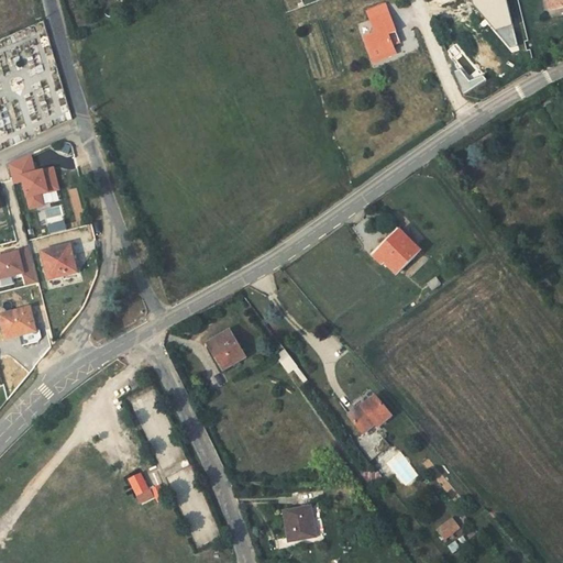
[(518,41),(507,0),(478,0),(481,4),(476,8),(487,20),(492,15),(505,31),(503,32),(512,43),(518,41)]
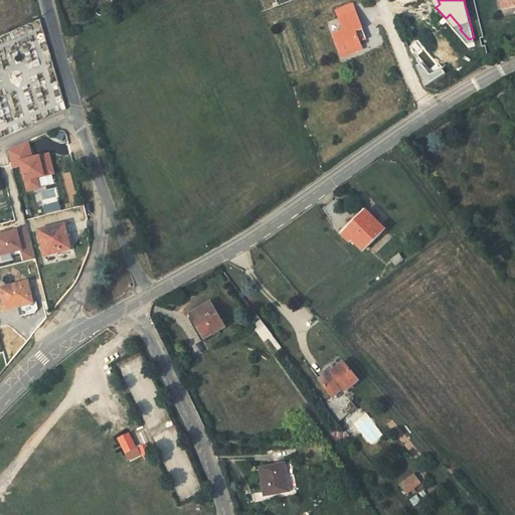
[(514,0),(502,0),(504,8),(514,6),(514,0)]
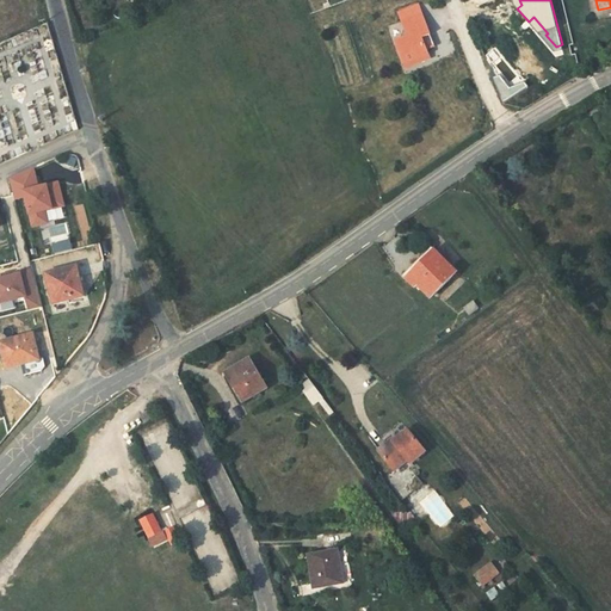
[(399,12),(402,22),(423,13),(419,5),(399,12)]
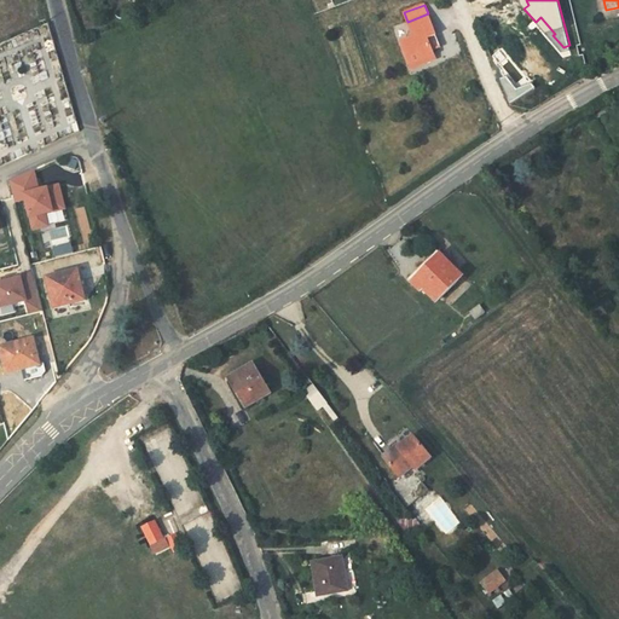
[(400,41),(409,63),(433,55),(432,50),(427,39),(435,35),(428,13),(408,22),(414,36),(400,41)]
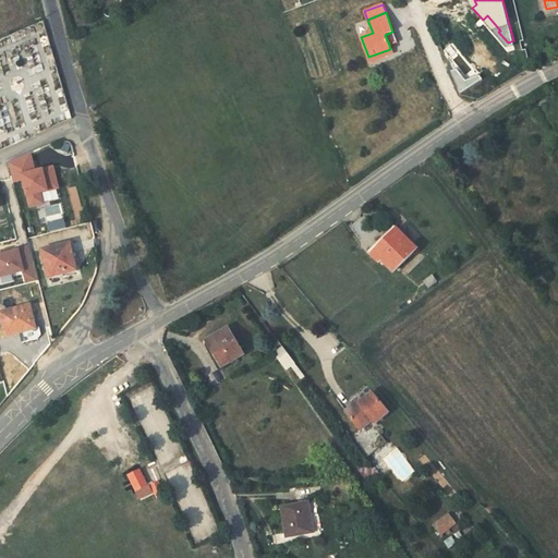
[(392,32),(385,35),(389,45),(397,41),(392,32)]
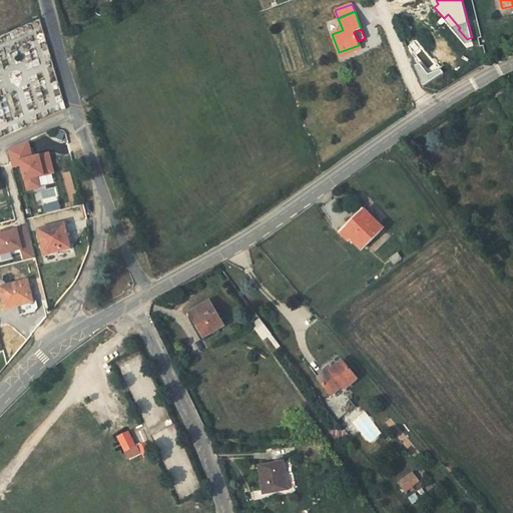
[(359,45),(339,52),(341,56),(361,48),(359,45)]
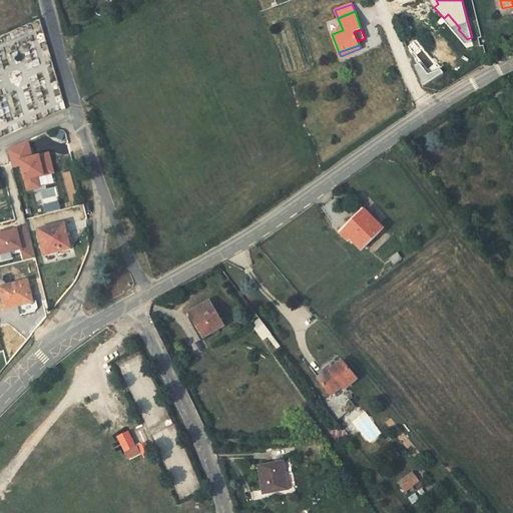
[(422,81),(434,77),(419,65),(415,66),(422,81)]
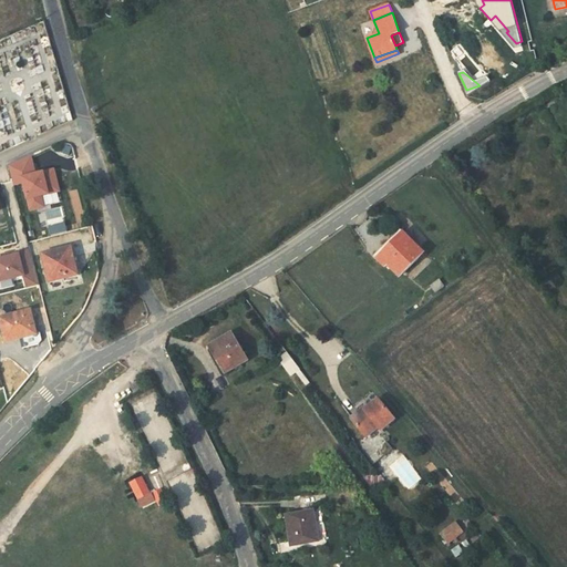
[(495,85),(493,80),(480,85),(466,90),(468,96),(495,85)]
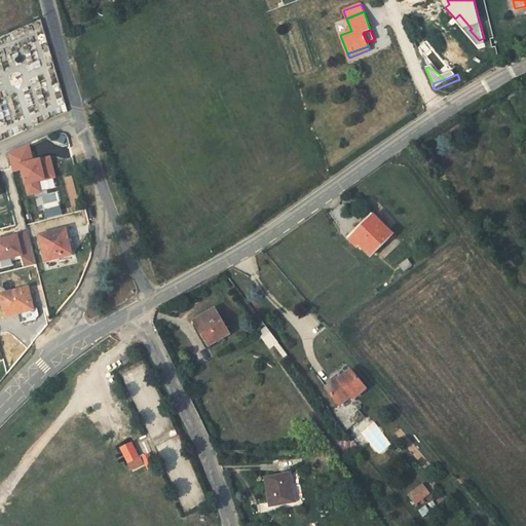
[(31,145),(9,154),(14,173),(22,172),(28,196),(43,193),(40,183),(58,178),(51,156),(35,161),(31,145)]
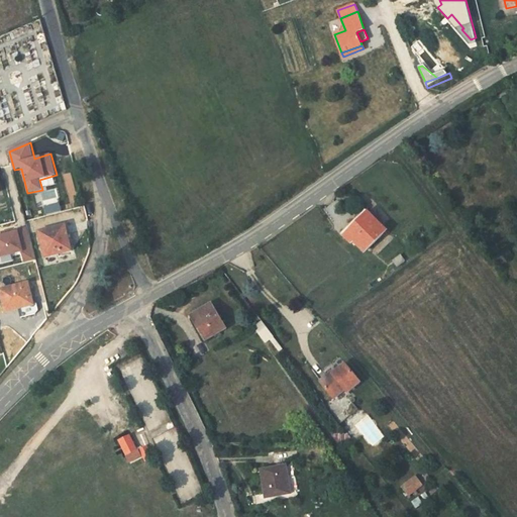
[(72,180),(65,182),(71,201),(78,199),(72,180)]
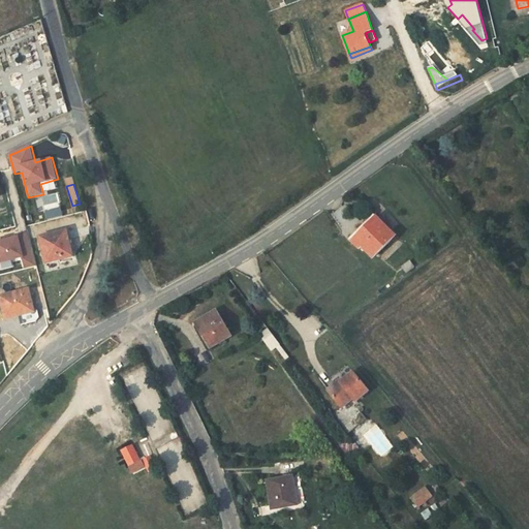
[(364,234),(358,241),(377,258),(397,236),(377,218),(374,222),(369,219),(361,229),(364,234)]
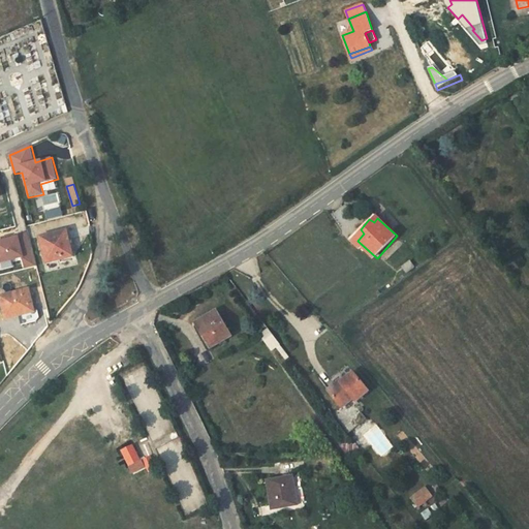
[(48,265),(73,258),(67,232),(40,239),(48,265)]
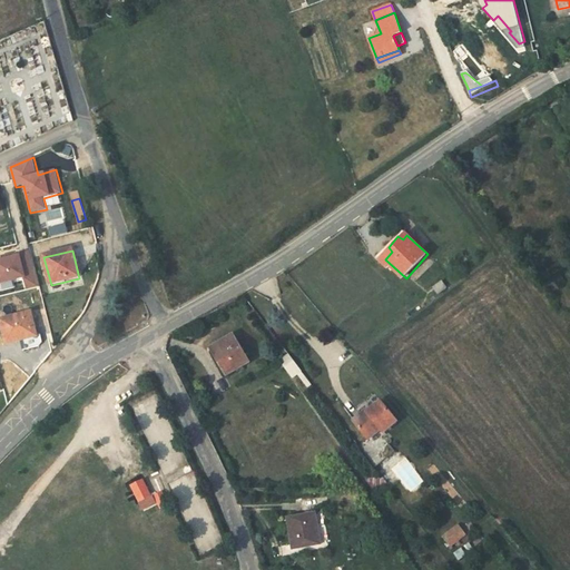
[(29,253),(0,259),(0,285),(25,279),(28,290),(39,287),(29,253)]
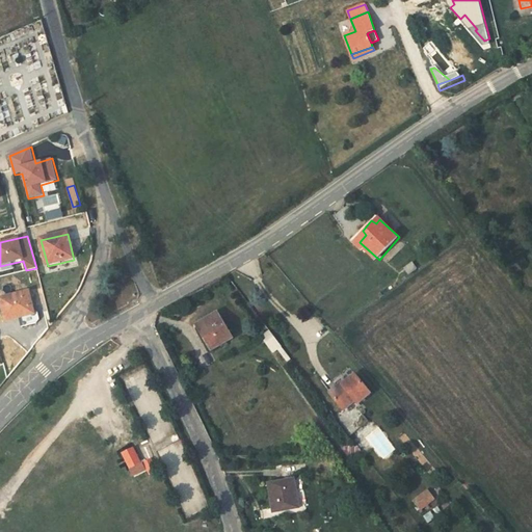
[(416,282),(406,290),(411,295),(421,289),(416,282)]
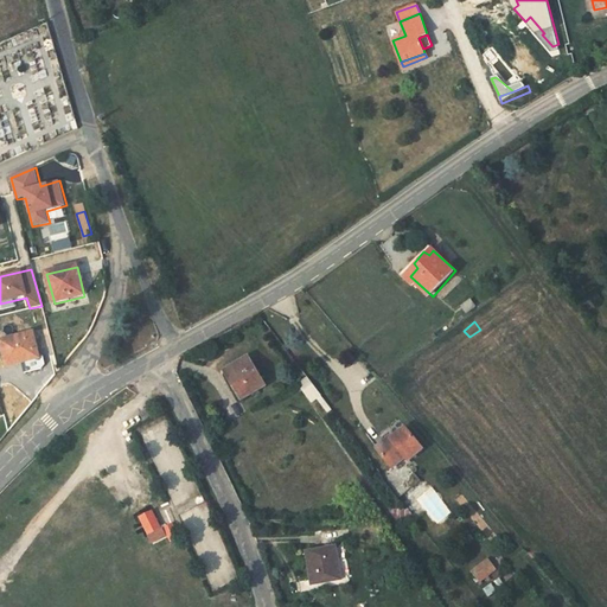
[(7,368),(40,359),(33,334),(1,343),(7,368)]
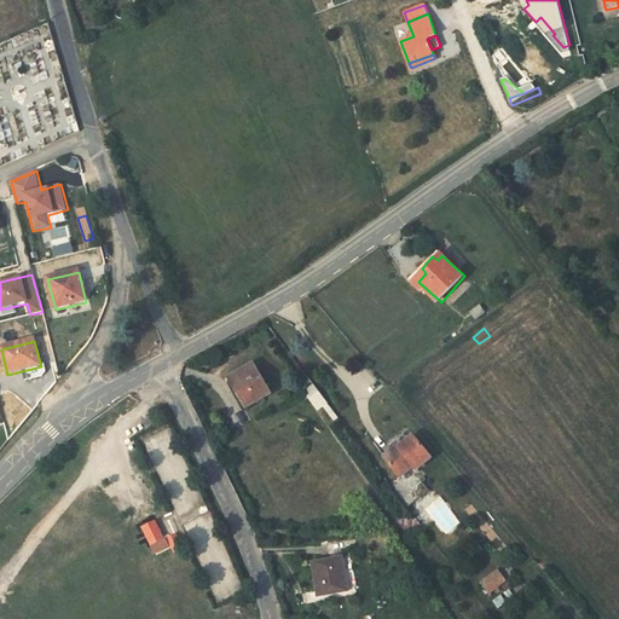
[(244,410),(266,397),(248,366),(226,380),(244,410)]
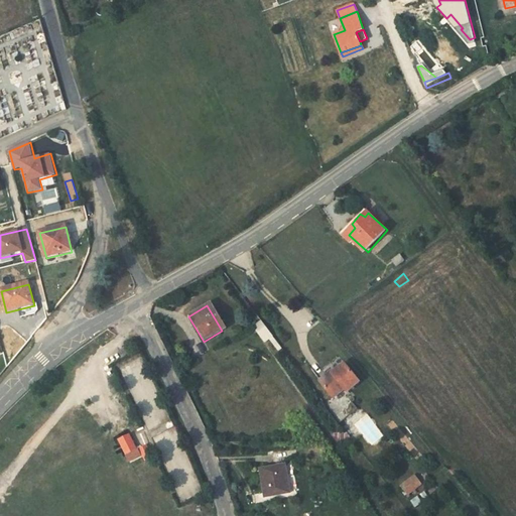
[(261,319),(253,326),(275,354),(283,348),(261,319)]
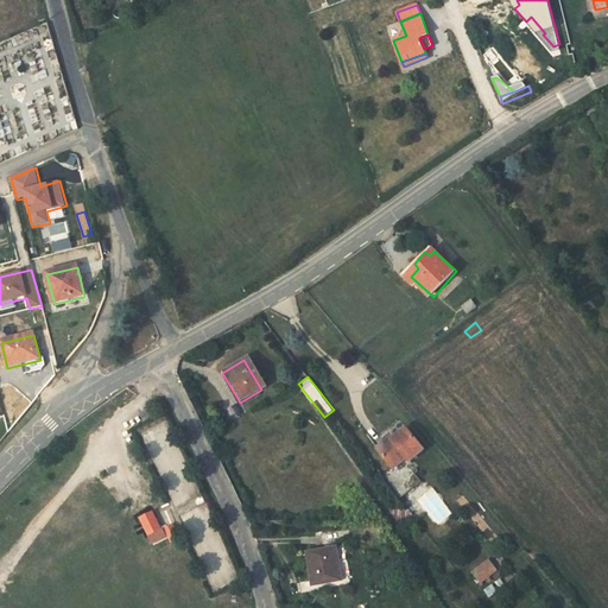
[(150,409),(139,415),(144,422),(154,416),(150,409)]
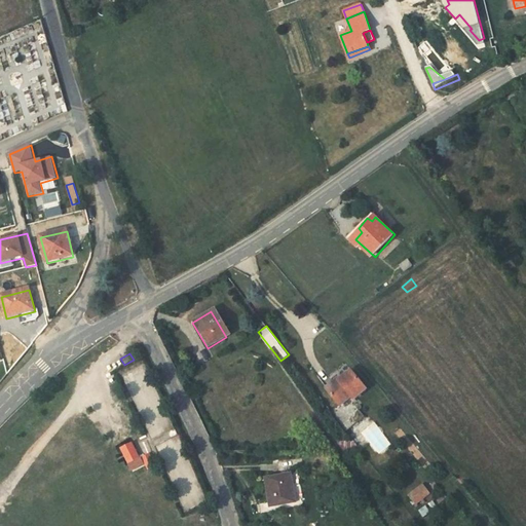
[(357,399),(368,390),(352,373),(342,381),(340,380),(328,390),(342,406),(354,397),(357,399)]
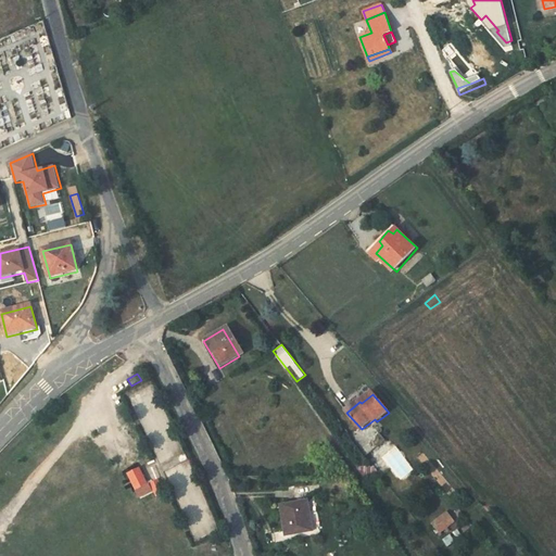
[(54,402),(57,405),(64,400),(62,396),(54,402)]
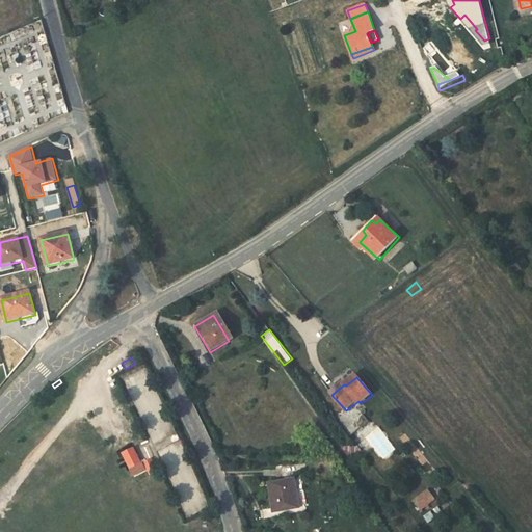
[(133,447),(121,452),(129,469),(140,463),(133,447)]
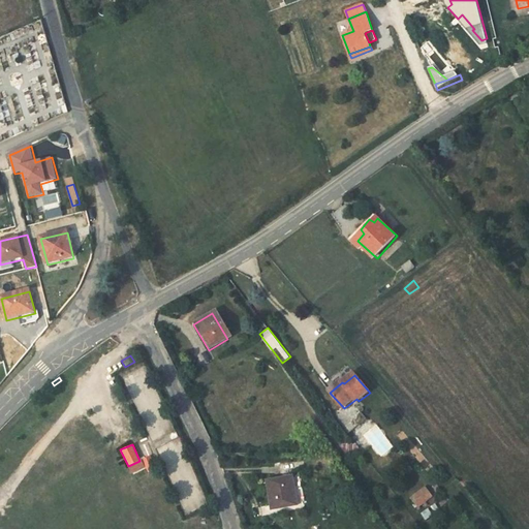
[(150,474),(157,470),(151,456),(143,460),(150,474)]
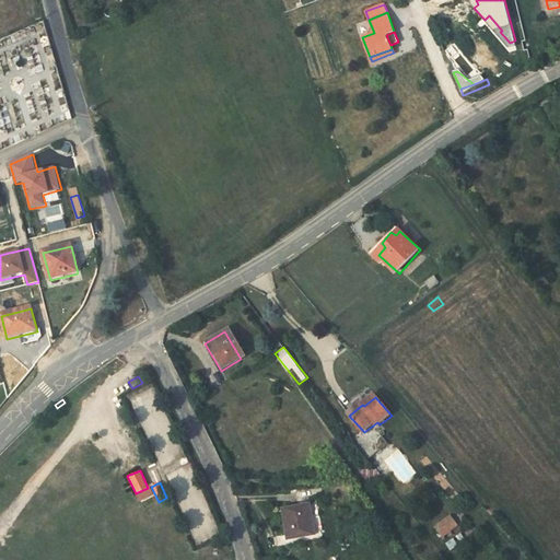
[(305,538),(302,509),(275,511),(278,541),(305,538)]
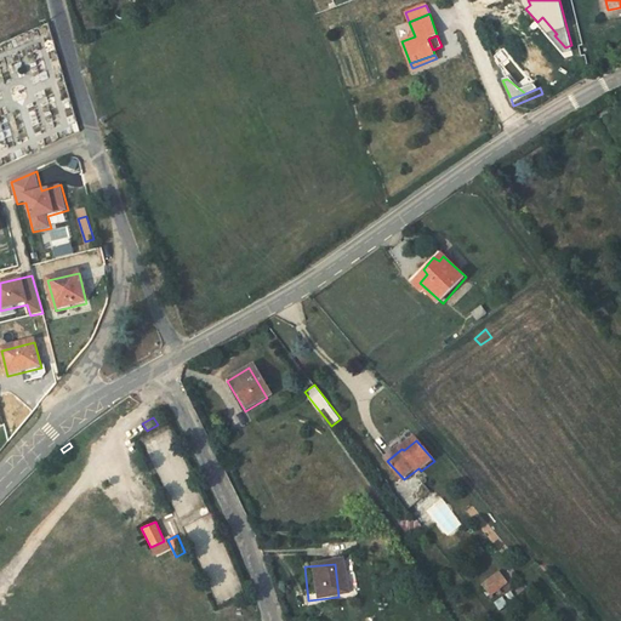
[(500,574),(485,585),(493,594),(507,585),(500,574)]
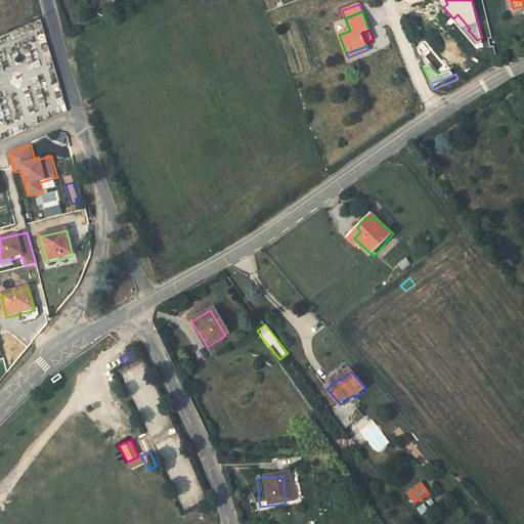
[(417,508),(421,516),(429,512),(425,503),(417,508)]
